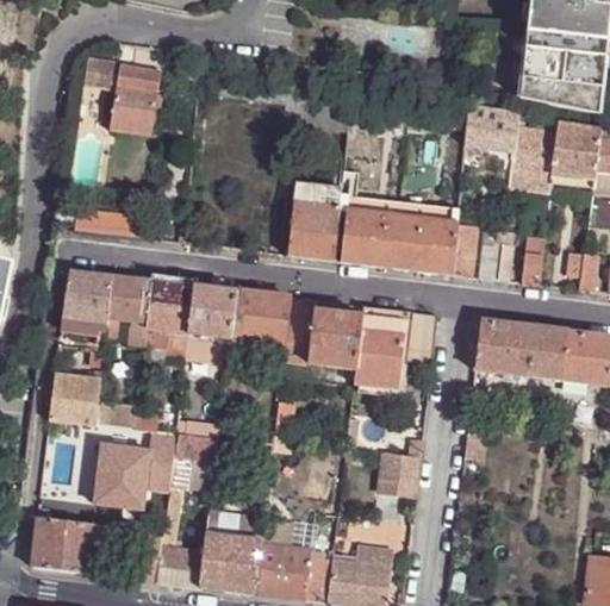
[(531,0),(521,97),(598,113),(609,22),(609,4),(596,2),(596,0),(531,0)]
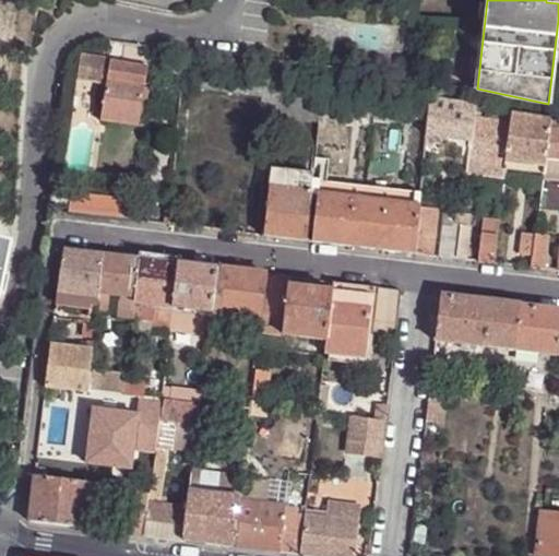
[(139,126),(146,62),(111,57),(102,119),(139,126)]
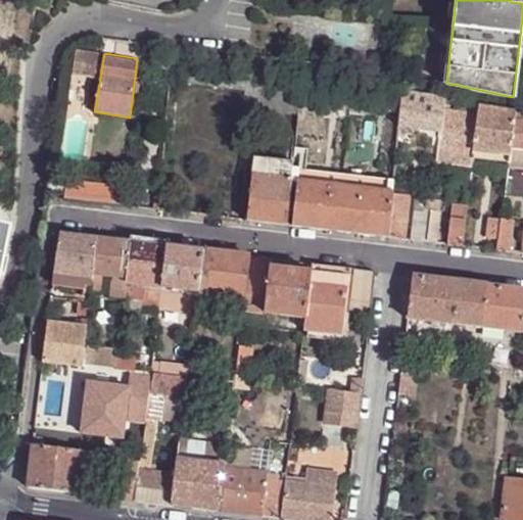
[(220,78),(221,65),(204,63),(203,65),(202,76),(220,78)]
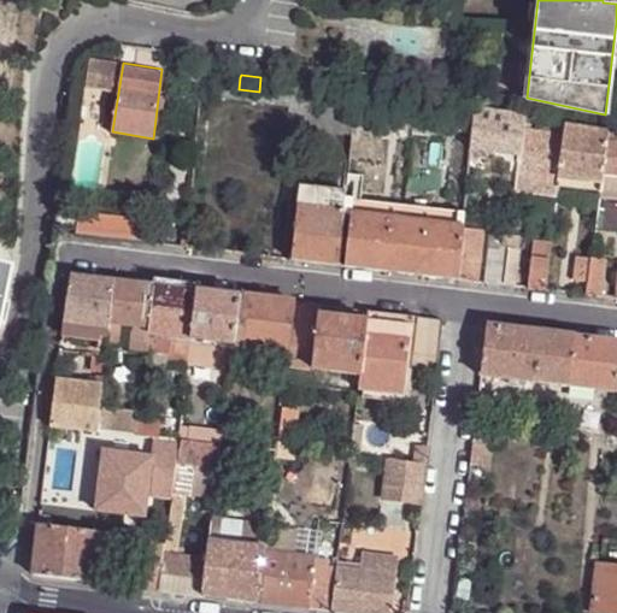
[(471,137),(476,105),(428,98),(400,95),(357,89),(356,104),(353,116),(451,129),(450,135),(471,137)]
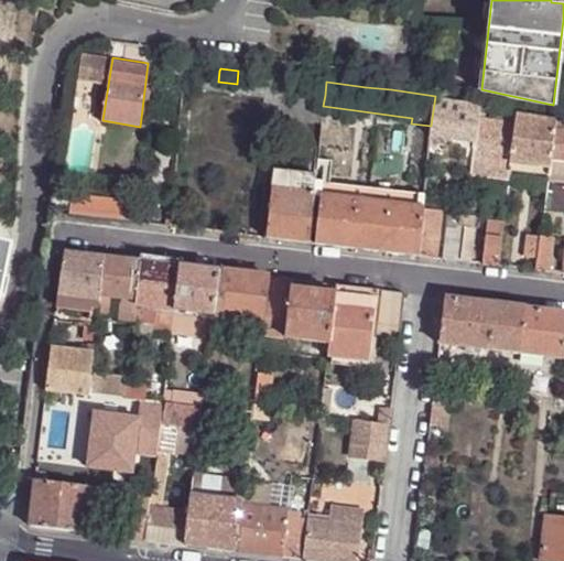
[(478,117),(479,104),(435,96),(431,126),(431,133),(475,140),(478,117)]
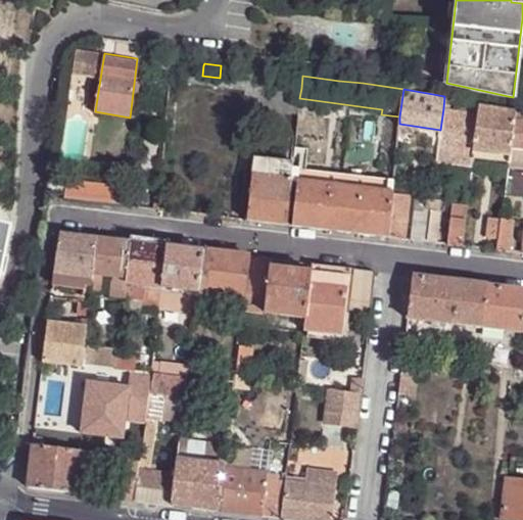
[(510,145),(516,110),(480,103),(478,112),(473,148),(510,150),(510,145)]
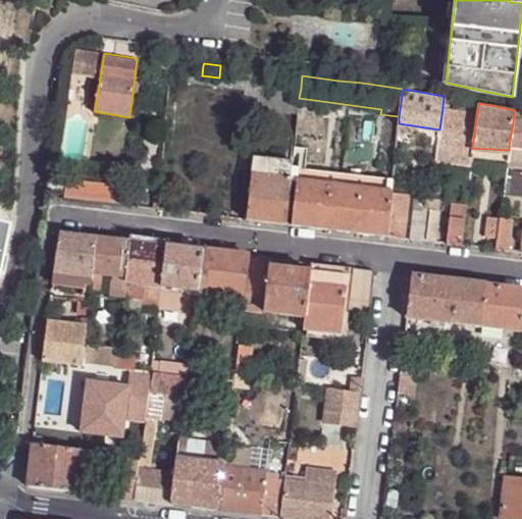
[(471,155),(472,148),(477,112),(442,108),(439,130),(437,144),(436,159),(470,163),(471,155)]
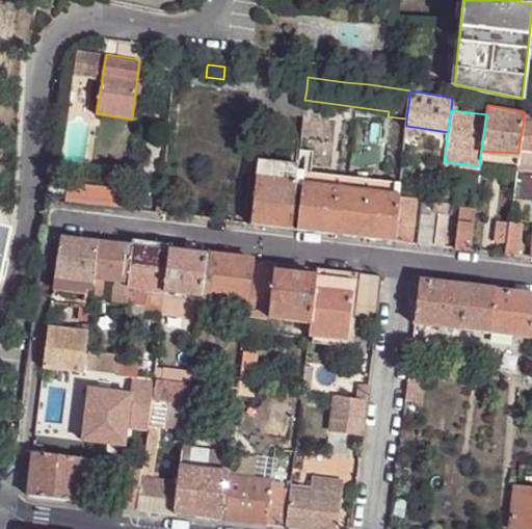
[(531,111),(525,112),(519,148),(531,149),(531,111)]
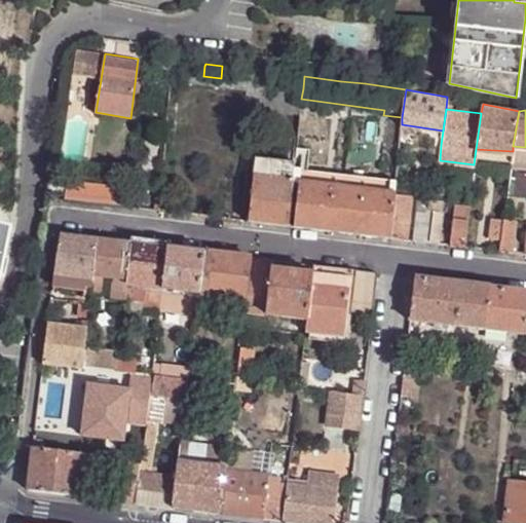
[(296,145),(295,152),(311,155),(313,146),(296,145)]
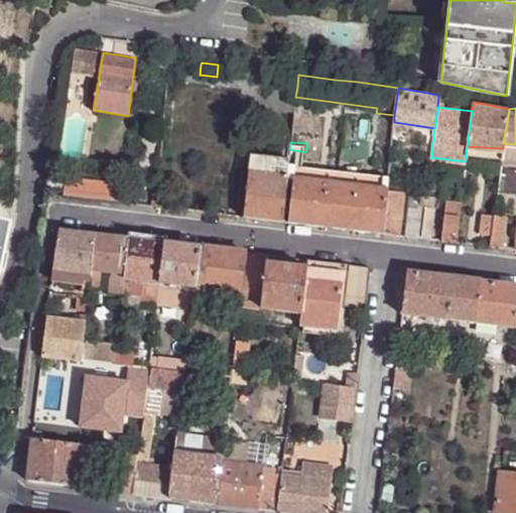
[(501,159),(515,160),(515,144),(503,143),(503,148),(501,156),(501,159)]
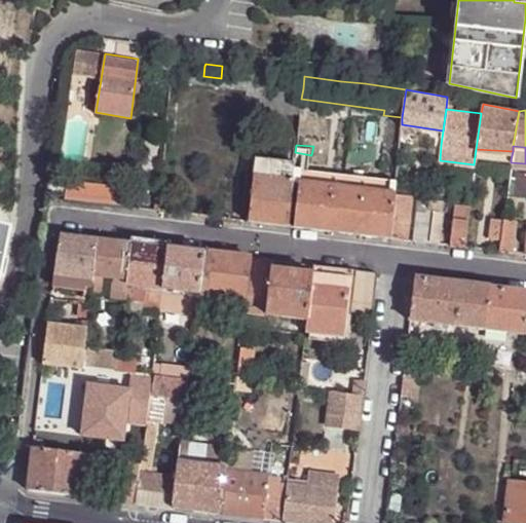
[(475,156),(511,159),(513,151),(476,149),(475,156)]
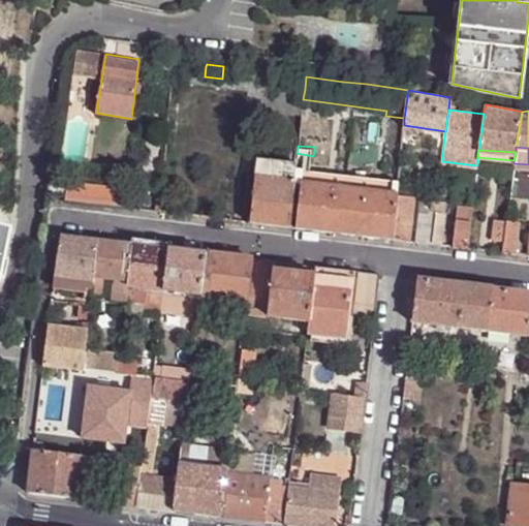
[(258,175),(293,179),(296,161),(259,157),(258,175)]
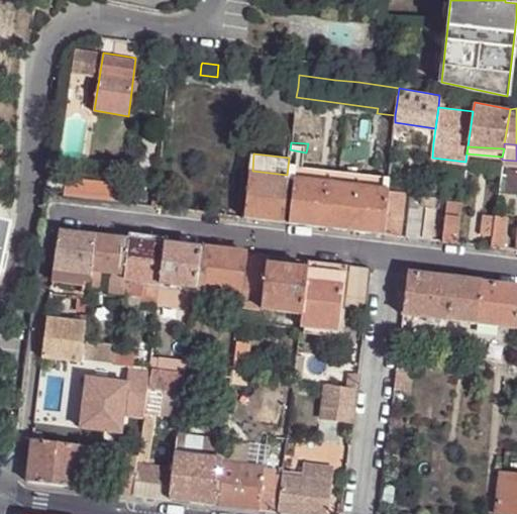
[(297,167),(296,178),(337,183),(337,176),(330,175),(331,170),(297,167)]
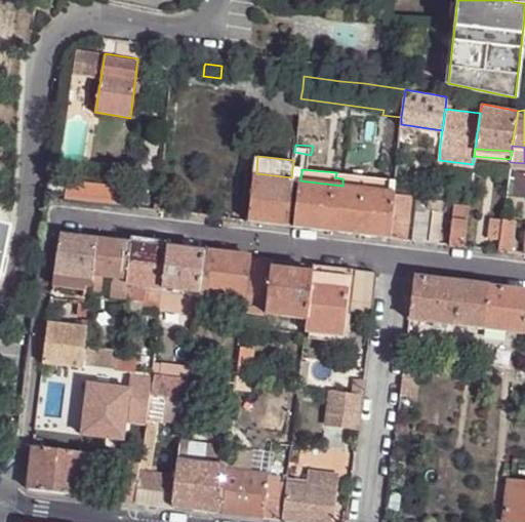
[(292,224),(389,235),(392,211),(393,192),(394,186),(388,186),(387,191),(357,188),(358,175),(348,174),(348,171),(345,170),(345,173),(336,172),(335,177),(342,178),(342,186),(300,181),(297,181),(292,224)]
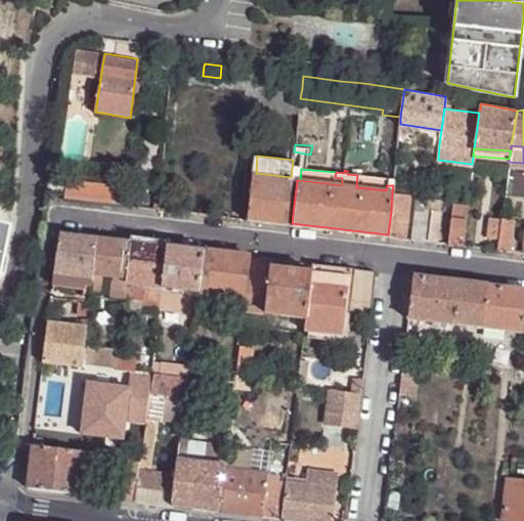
[(248,218),(286,222),(291,177),(256,173),(252,173),(248,218)]
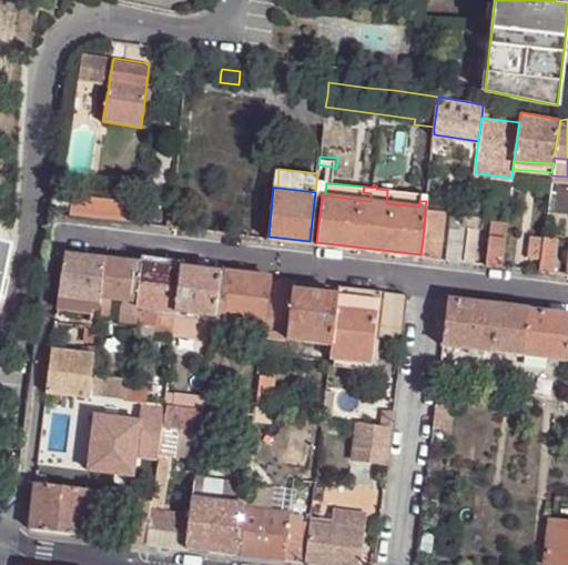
[(419,201),(426,201),(427,194),(387,190),(386,203),(418,207),(419,201)]
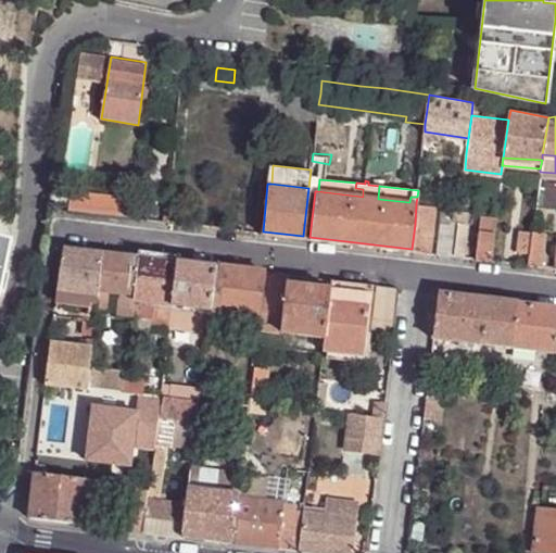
[(77,190),(70,190),(68,205),(68,208),(128,215),(129,197),(77,190)]
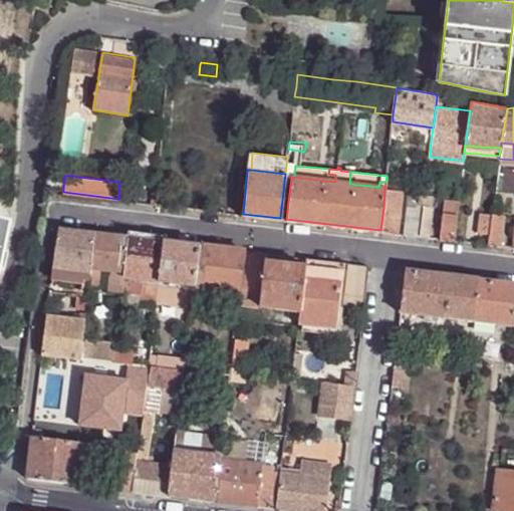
[(384,188),(383,207),(399,208),(401,189),(384,188)]
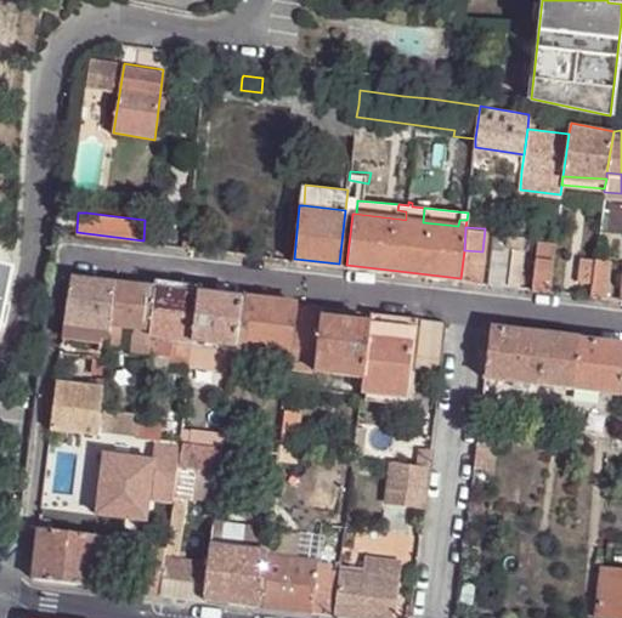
[(512,251),(512,248),(513,233),(495,231),(492,248),(512,251)]
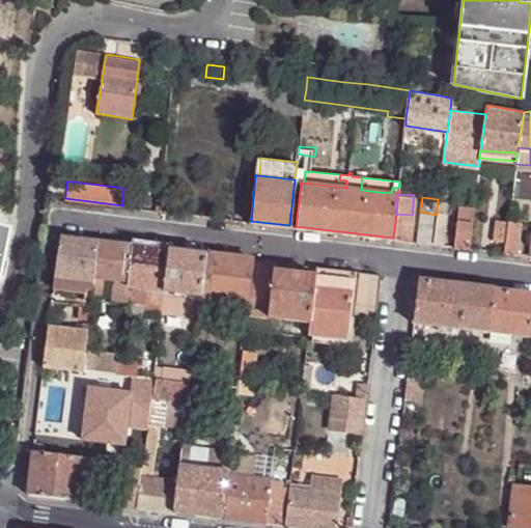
[(454,245),(467,247),(472,209),(467,209),(466,216),(457,215),(454,245)]
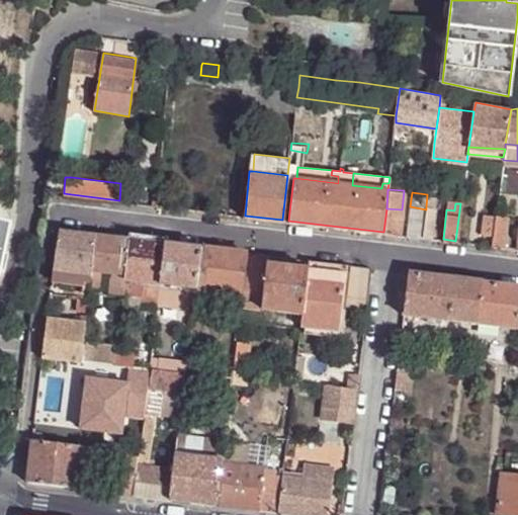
[(406,235),(422,237),(426,209),(410,206),(406,235)]
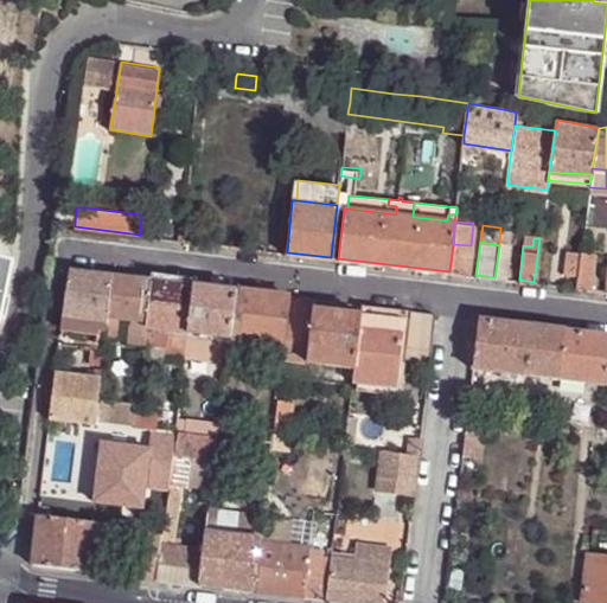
[(494,277),(505,278),(509,244),(499,242),(499,245),(494,277)]
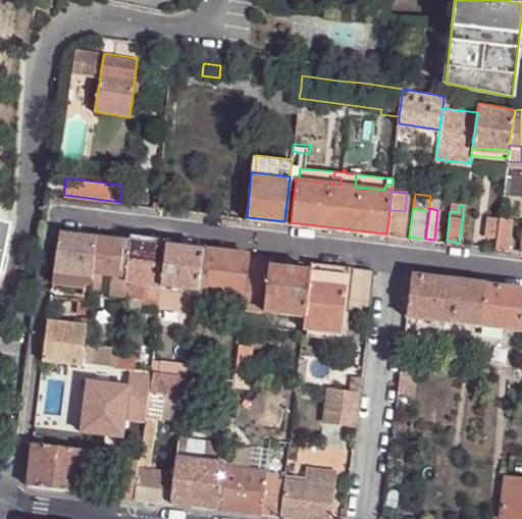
[(386,234),(402,236),(405,211),(389,210),(386,234)]
